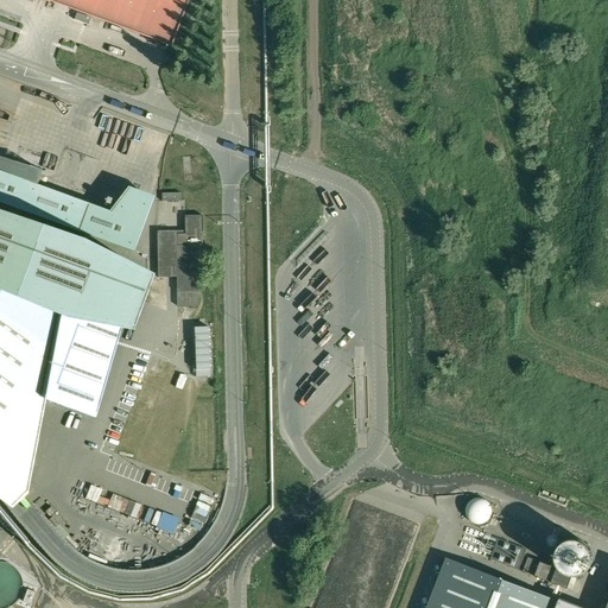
[(45,0),(170,45),(187,0),(45,0)]
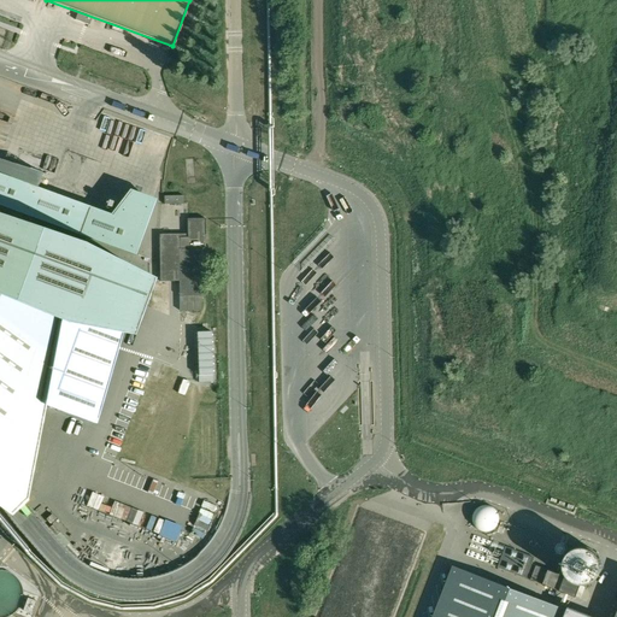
[(0,205),(119,250),(129,222),(107,213),(0,174),(0,507),(9,513),(25,499),(27,491),(23,489),(41,399),(62,406),(62,409),(70,412),(94,422),(121,333),(129,334),(148,281),(130,271),(0,221),(0,205)]
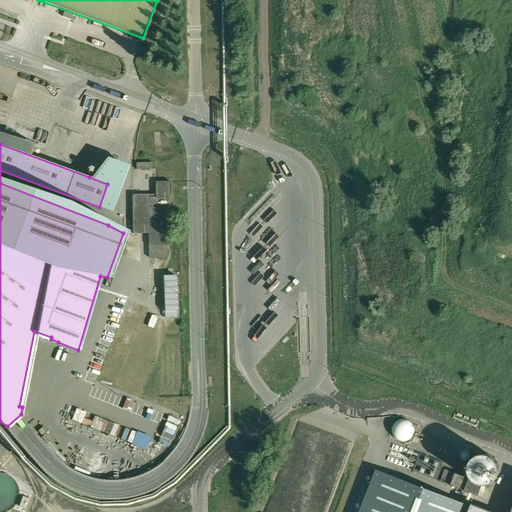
[(149,246),(169,245),(168,207),(171,207),(170,181),(155,181),(156,196),(149,197),(146,194),(132,195),(133,233),(148,233),(149,246)]
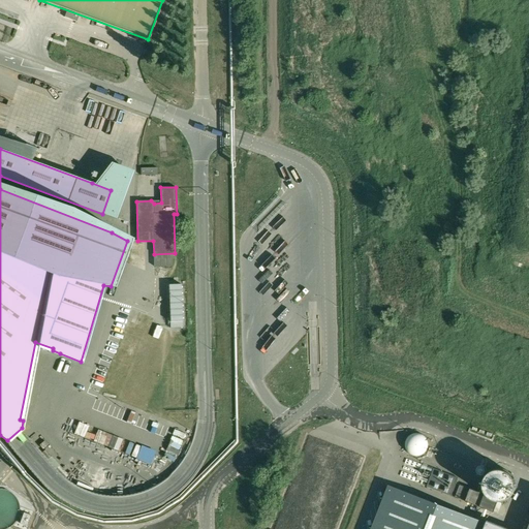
[(183,328),(181,284),(168,284),(170,328),(183,328)]
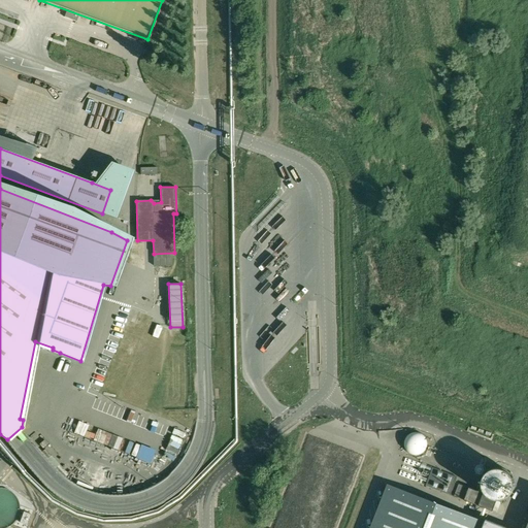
[(44,439),(39,444),(43,449),(48,443),(44,439)]
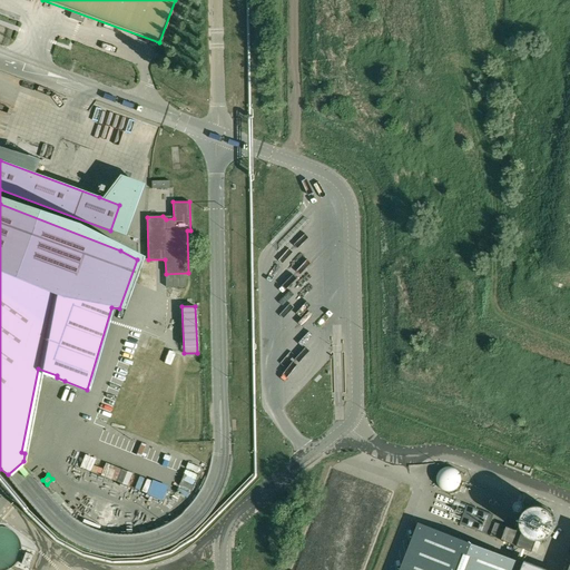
[(153,480),(147,494),(161,501),(167,487),(153,480)]
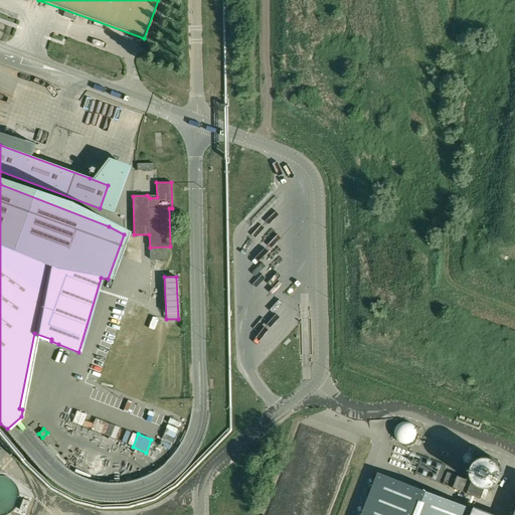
[(44,437),(41,440),(47,446),(49,444),(44,437)]
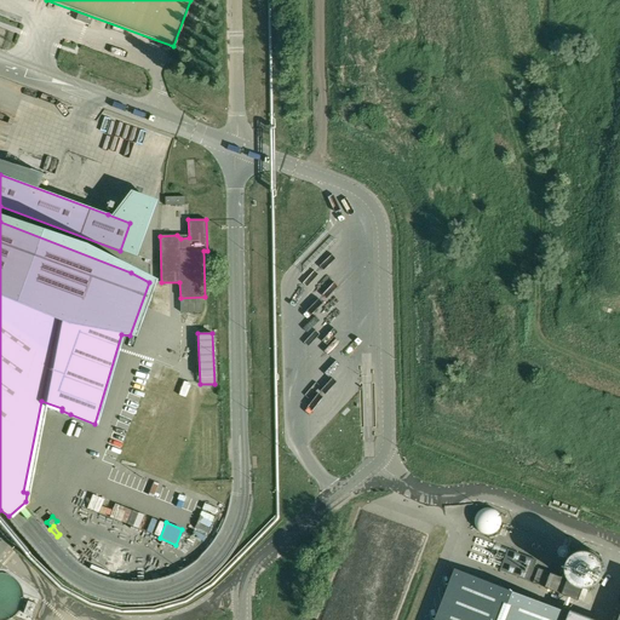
[(566,569),(567,572),(564,578),(541,569),(537,583),(581,600),(586,587),(589,586),(590,586),(593,585),(595,585),(597,583),(598,581),(600,580),(601,579),(602,577),(603,575),(603,574),(603,573),(604,572),(604,570),(604,568),(604,567),(604,564),(603,562),(603,561),(602,558),(601,557),(600,556),(598,554),(597,552),(595,551),(593,551),(591,550),(590,550),(587,549),(586,549),(585,549),(583,549),(581,549),(579,550),(578,550),(575,551),(574,552),(573,554),(572,555),(570,556),(569,558),(568,561),(567,562),(567,563),(567,566),(566,568),(566,569)]
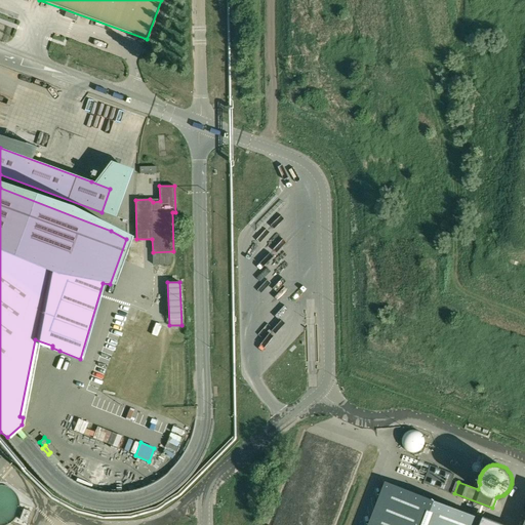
[(451,492),(457,475),(433,466),(426,483),(451,492)]
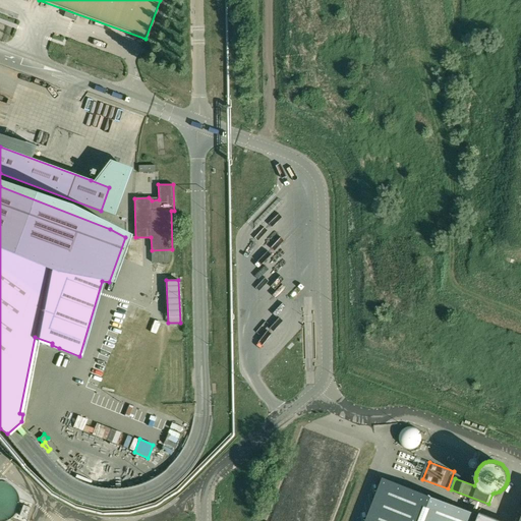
[(520,520),(520,517),(519,520),(503,520),(479,512),(478,514),(384,477),(366,520),(520,520)]
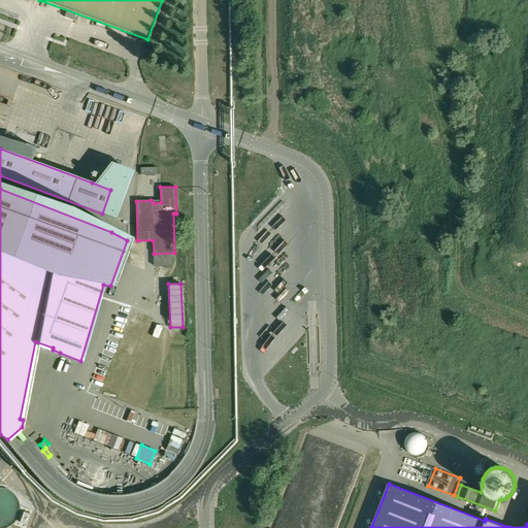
[(24,512),(20,522),(27,525),(31,515),(24,512)]
